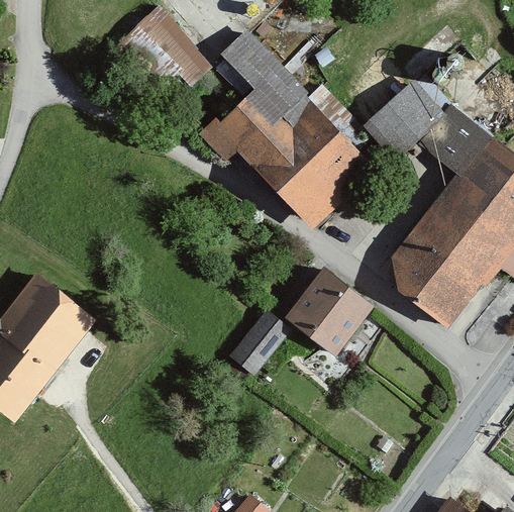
[(152,0),(116,34),(132,53),(177,100),(215,65),(155,0),(152,0)]
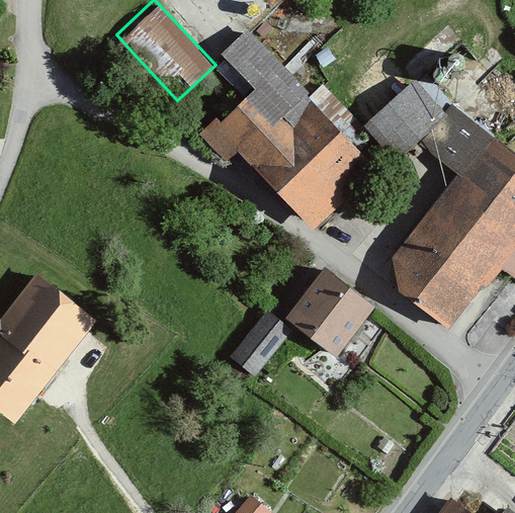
[(235,148),(312,230),(380,165),(250,26),(225,51),(254,81),(198,133),(223,159),(235,148)]
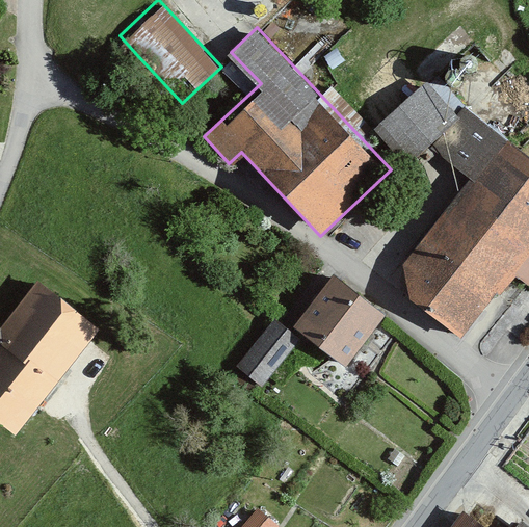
[(475,184),(509,143),(453,102),(428,80),(373,129),(399,162),(428,141),(475,184)]
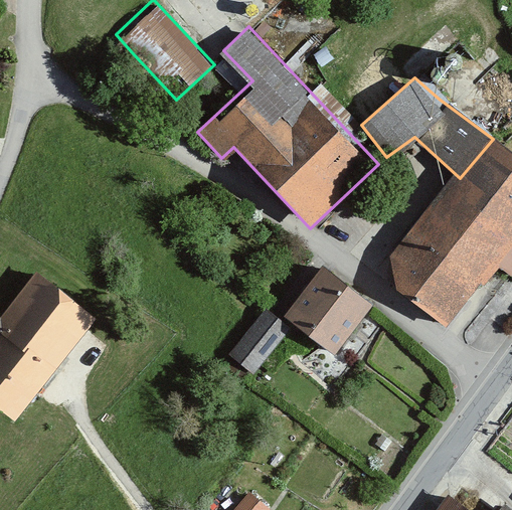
[(438,208),(393,264),(449,308),(485,263),(501,275),(511,261),(511,153),(493,139),(460,178),(438,208)]
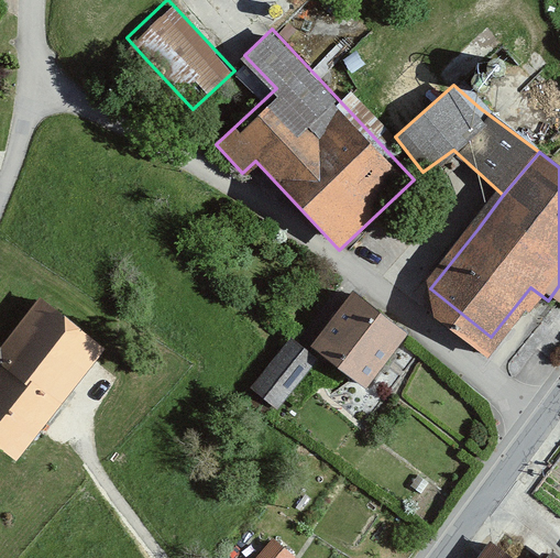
[(403,331),(354,294),(313,348),(362,385),(403,331)]
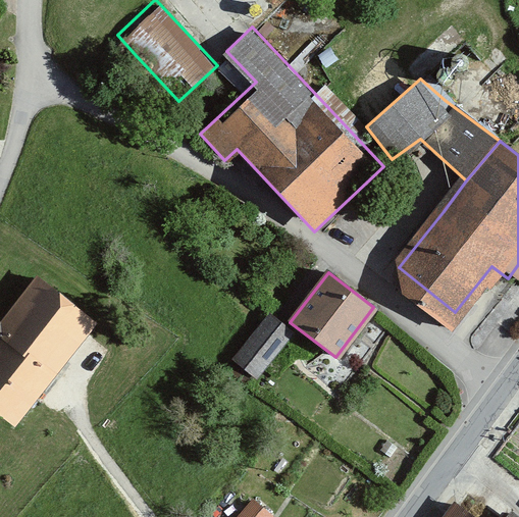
[(0,416),(13,427),(91,326),(35,283),(1,327),(0,326),(0,416)]
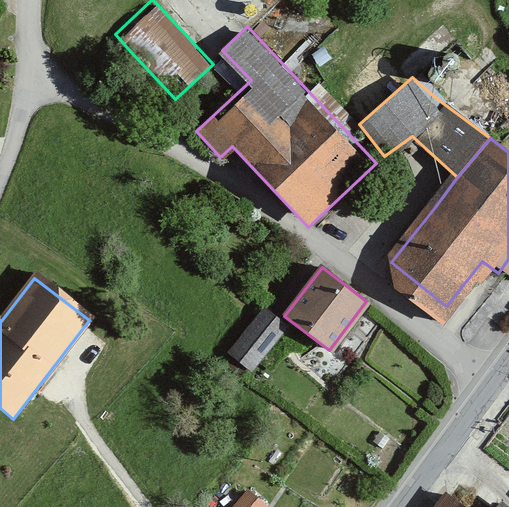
[(283,327),(260,308),(226,351),(249,369),(283,327)]
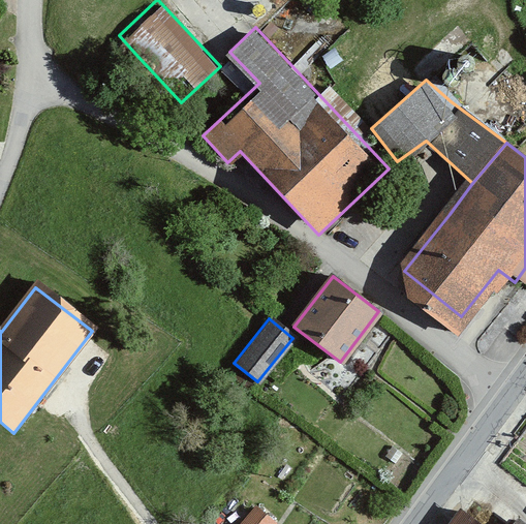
[(231,523),(276,523),(277,523),(254,501),(231,523)]
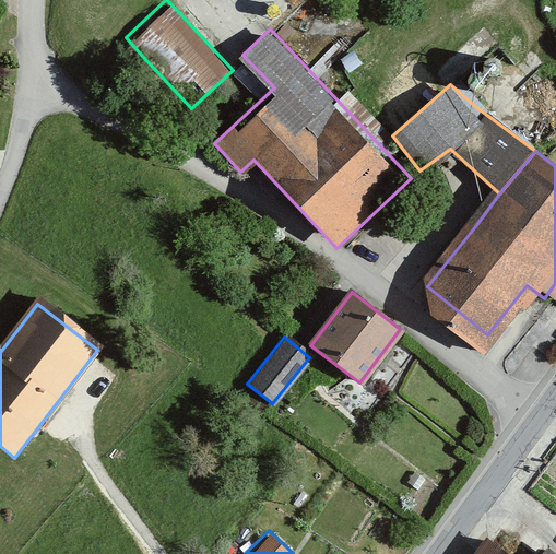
[(510,553),(485,537),(473,553),(555,553),(555,545),(545,539),(534,553),(510,553)]
